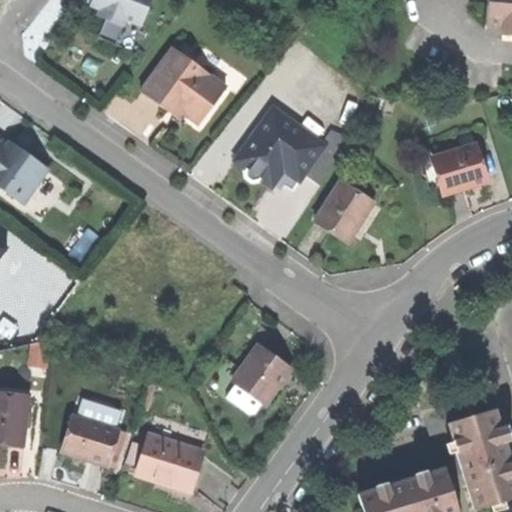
[(116,39),(134,46),(152,0),(94,0),(92,6),(101,9),(99,15),(106,18),(100,33),(116,39)]
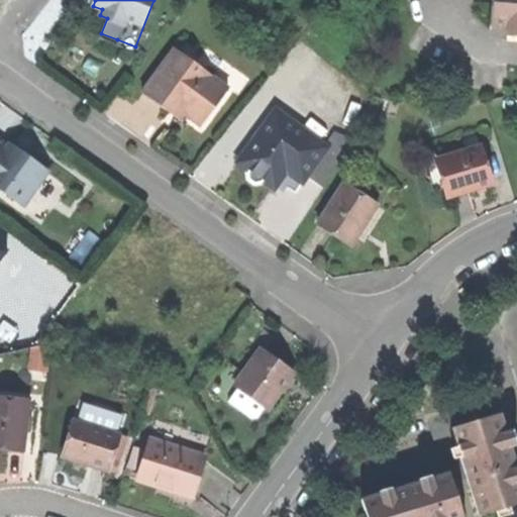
[(516,29),(516,0),(494,0),(493,28),(516,29)]
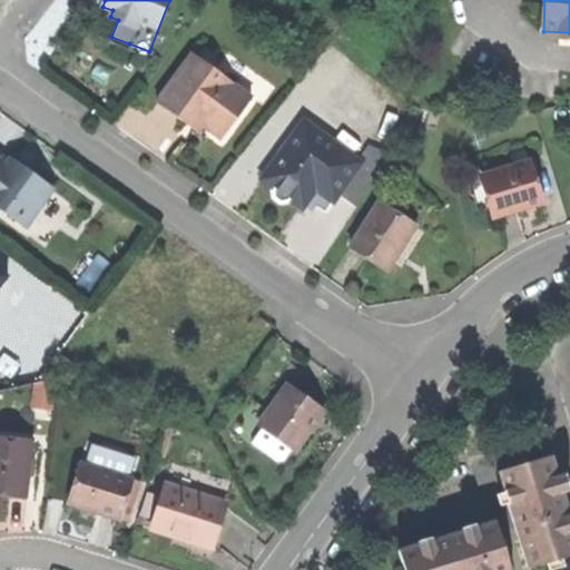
[(193,52),(157,102),(176,116),(188,125),(194,117),(204,125),(222,138),(253,96),(193,52)]
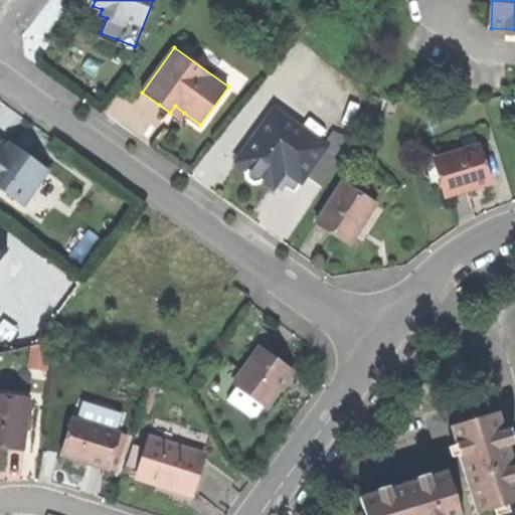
[(180,120),(184,113),(175,106),(170,113),(180,120)]
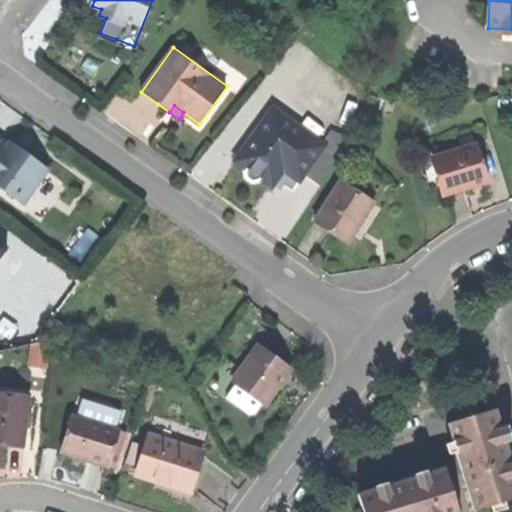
[(263,177),(272,183),(282,168),(295,166),(305,173),(317,182),(346,139),(331,129),(321,143),(273,111),(239,161),(247,167),(245,169),(247,176),(254,181),(260,181),(263,177)]
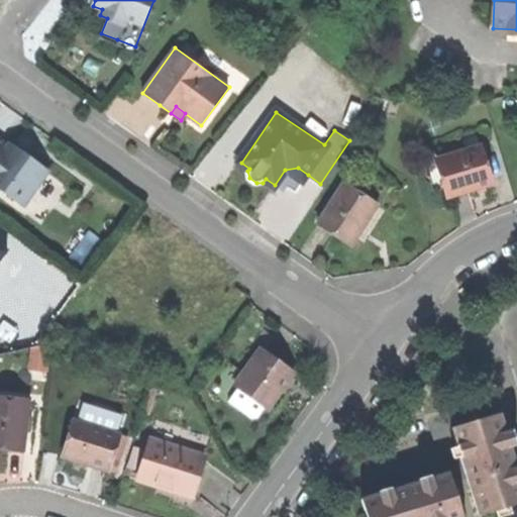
[(0,191),(24,209),(48,174),(28,160),(26,164),(7,149),(0,144),(0,191)]
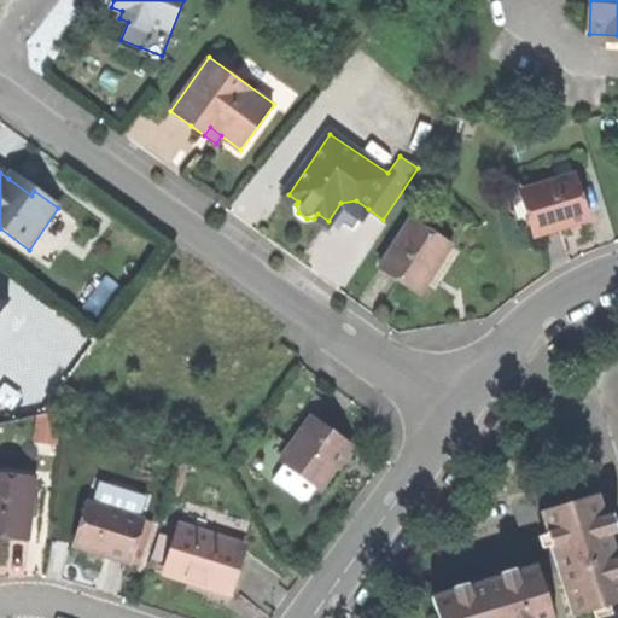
[(566,228),(590,221),(576,176),(526,192),(541,235),(566,228)]
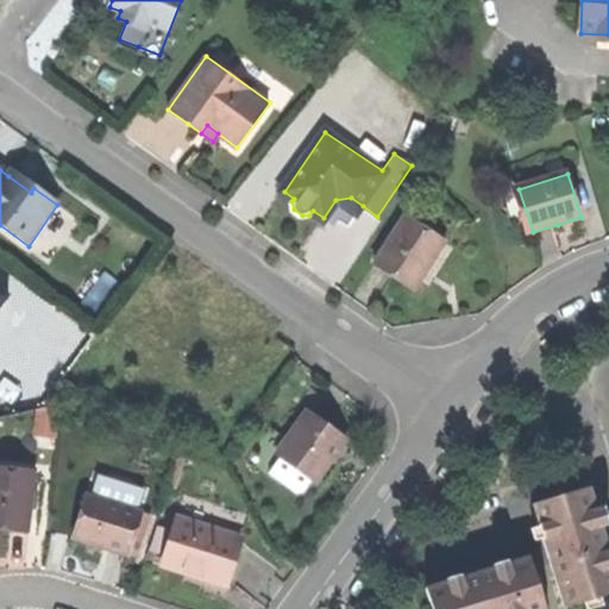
[(431,265),(445,243),(406,217),(375,267),(414,292),(431,265)]
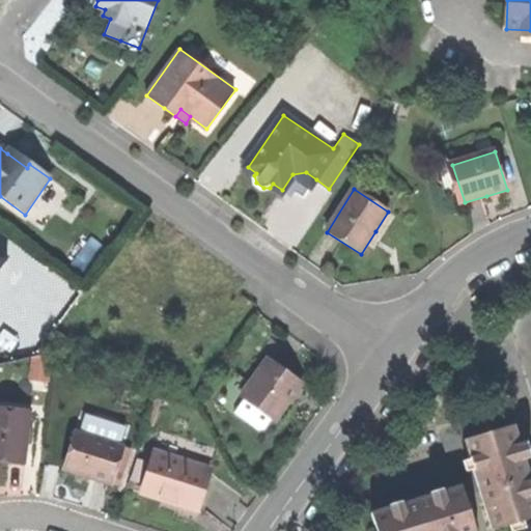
[(303,382),(271,357),(242,396),(275,421),(284,408),(303,382)]
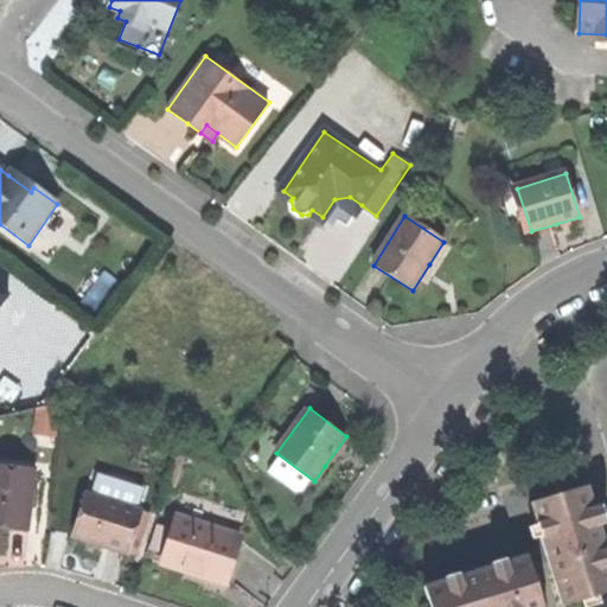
[(29,531),(38,467),(0,462),(0,526),(11,529),(29,531)]
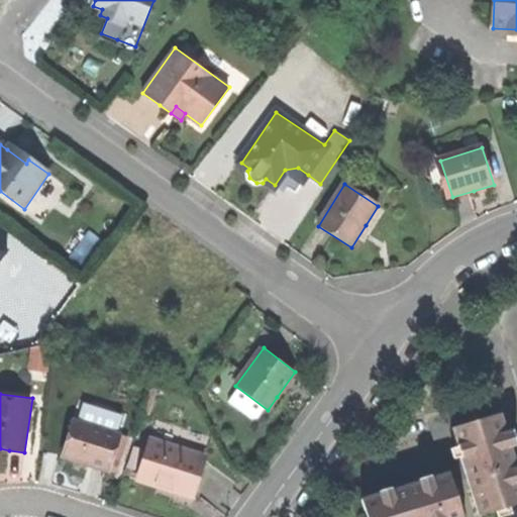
[(472,484),(481,515),(498,510),(512,505),(516,503),(516,456),(503,410),(454,426),(472,484)]
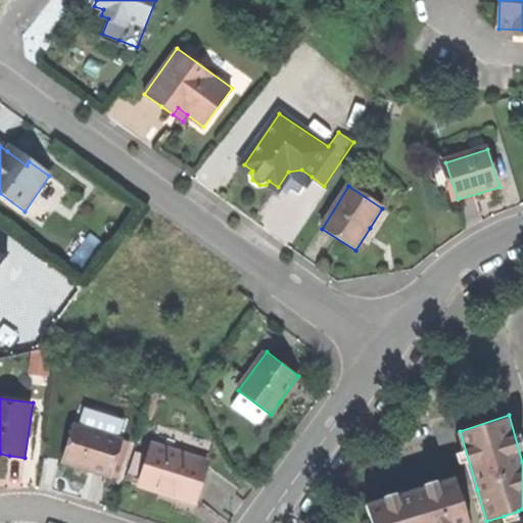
[(112,476),(124,437),(76,423),(65,462),(93,470),(112,476)]
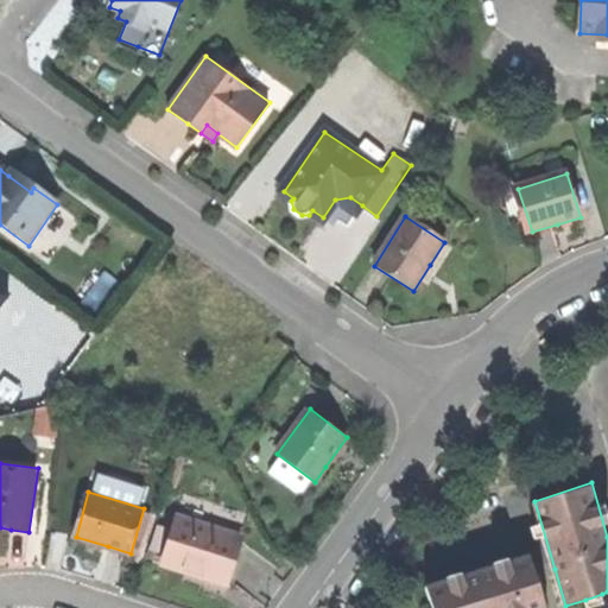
[(229,586),(244,538),(179,518),(165,565),(200,577),(229,586)]
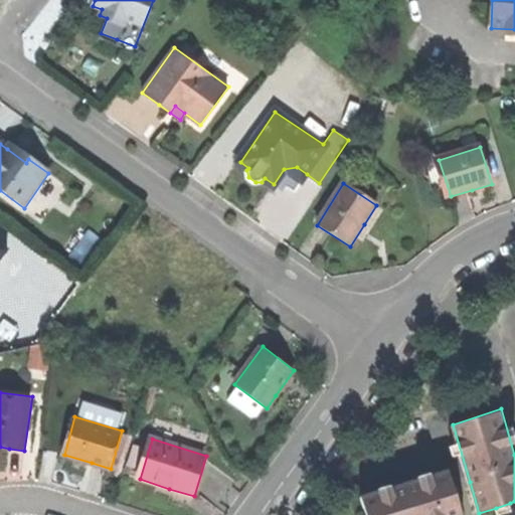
[(463,514),(449,467),(361,495),(366,514),(463,514)]
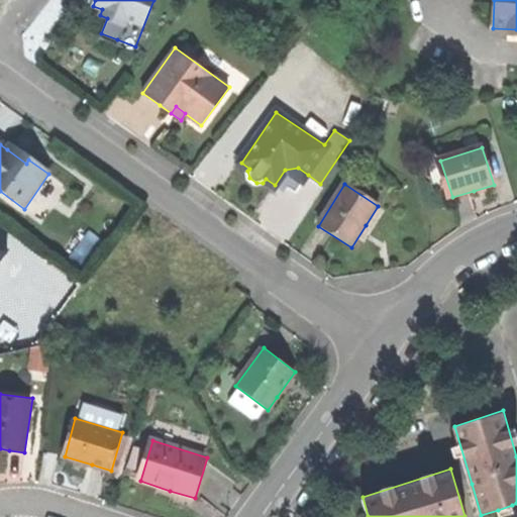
[(513,511),(512,505),(498,510),(499,515),(513,511)]
